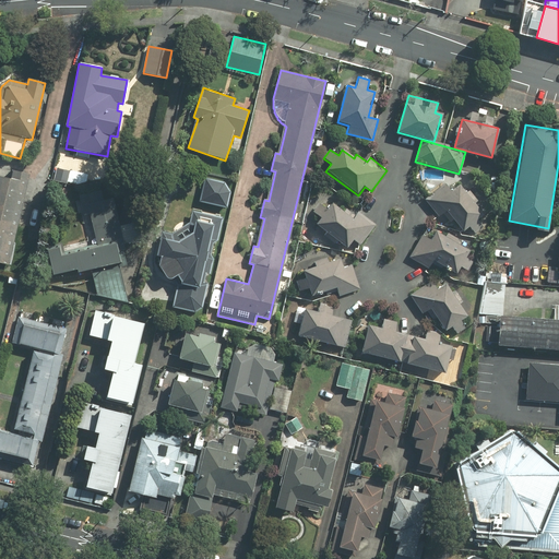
[(10,179),(0,176),(0,263),(7,265),(30,175),(12,170),(10,179)]
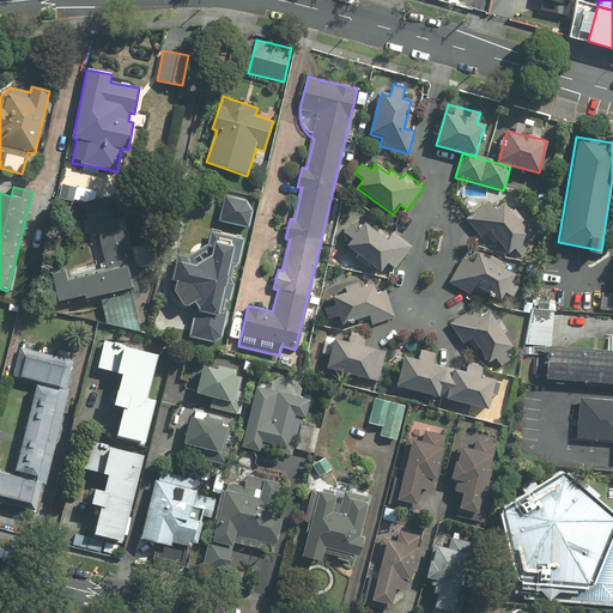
[(250,210),(244,200),(224,196),(219,222),(248,228),(250,210)]
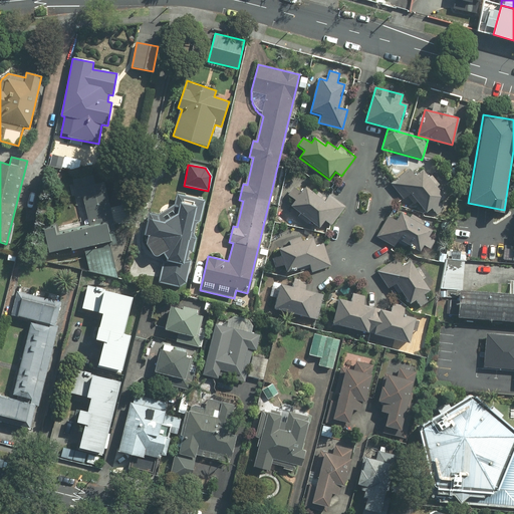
[(431,209),(439,202),(444,198),(437,189),(441,185),(432,175),(429,178),(423,171),(416,177),(409,169),(391,185),(404,200),(407,197),(415,206),(417,203),(426,214),(431,209)]
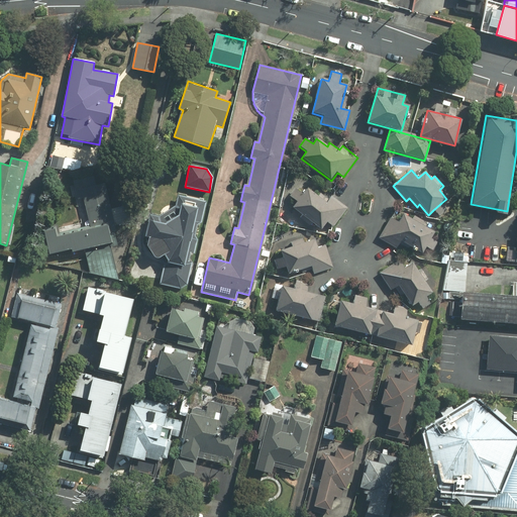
[(84,249),(89,273),(119,279),(95,174),(75,179),(87,230),(43,240),(47,255),(71,249),(71,252),(84,249)]
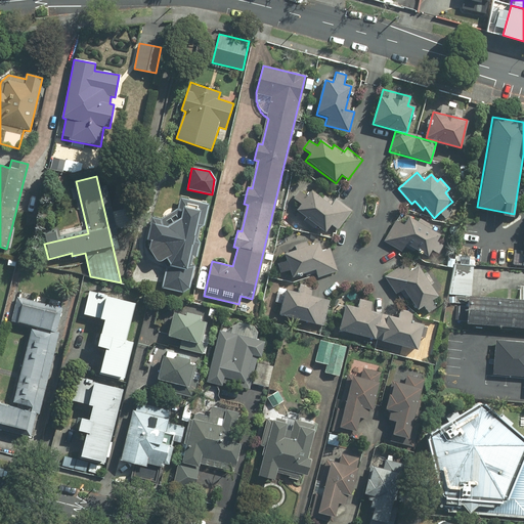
[(300,189),(293,199),(300,205),(296,210),(324,234),(332,225),(338,230),(353,212),(336,198),(333,202),(325,195),(322,200),(312,190),(307,195),(300,189)]
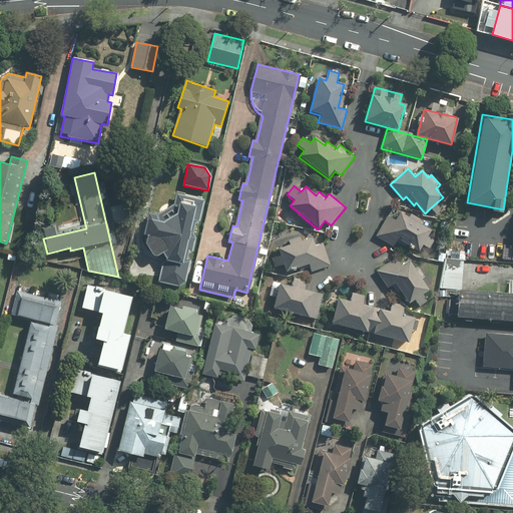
[(177,193),(174,204),(158,213),(148,214),(143,234),(147,235),(145,245),(154,257),(162,253),(164,259),(158,283),(180,288),(186,283),(191,260),(187,259),(189,251),(192,252),(196,235),(193,235),(196,221),(199,222),(204,199),(177,193)]
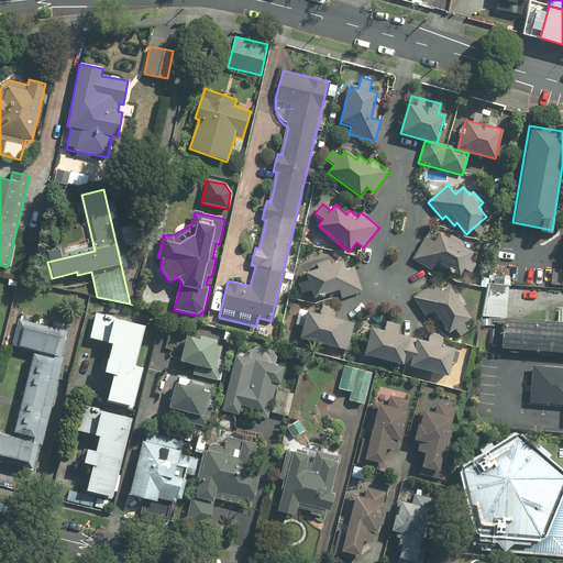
[(432,272),(435,266),(443,272),(446,267),(459,276),(464,269),(471,274),(476,265),(471,261),(474,255),(461,246),(462,244),(451,235),(449,239),(440,233),(433,242),(427,236),(412,257),(432,272)]
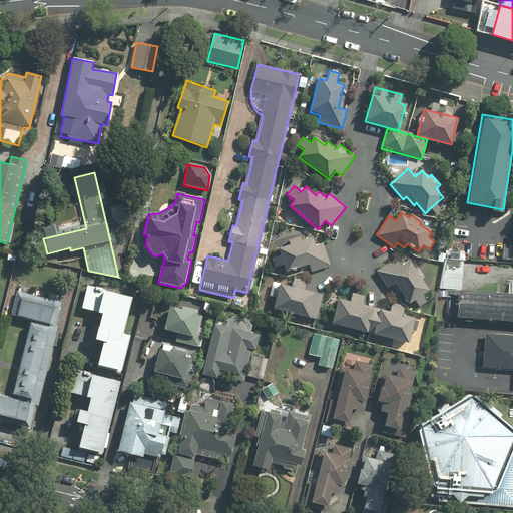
[(315,245),(312,236),(302,239),(301,236),(289,240),(290,243),(279,248),(281,255),(272,260),(275,268),(283,265),(286,272),(309,264),(312,271),(330,265),(322,242),(315,245)]
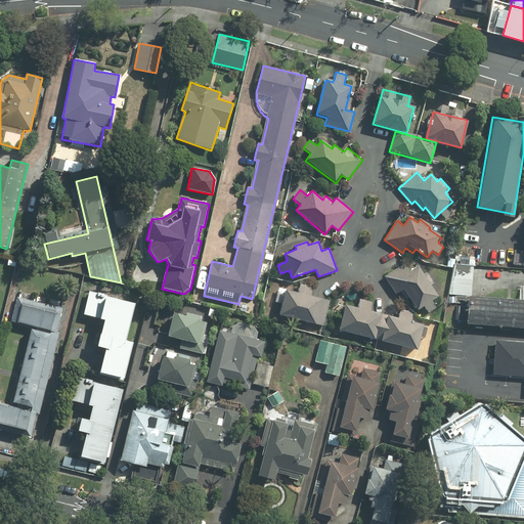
[(424,306),(428,313),(437,307),(432,299),(437,296),(418,265),(409,270),(405,263),(384,276),(395,295),(400,292),(406,301),(409,299),(418,311),(424,306)]
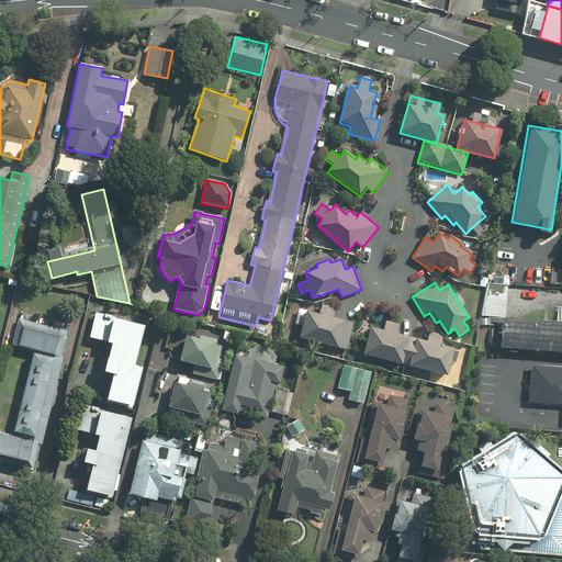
[(336,307),(324,304),(322,315),(306,311),(300,338),(347,350),(355,322),(334,316),(336,307)]
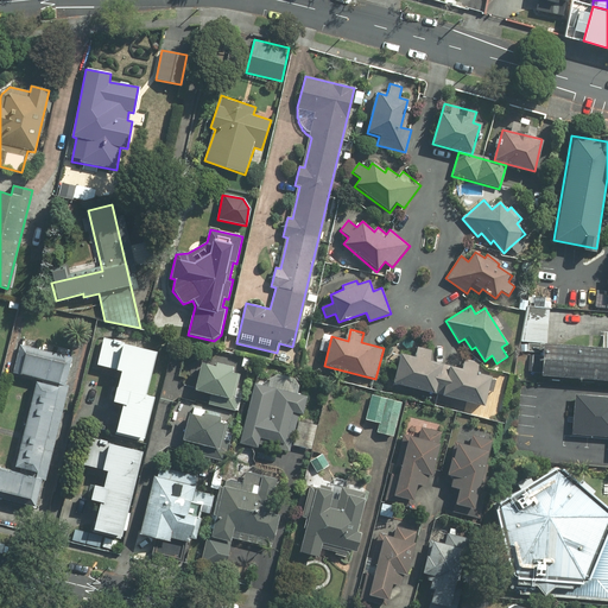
[(105,337),(96,366),(120,372),(112,403),(126,406),(126,410),(121,409),(114,432),(143,439),(154,398),(145,394),(157,352),(105,337)]
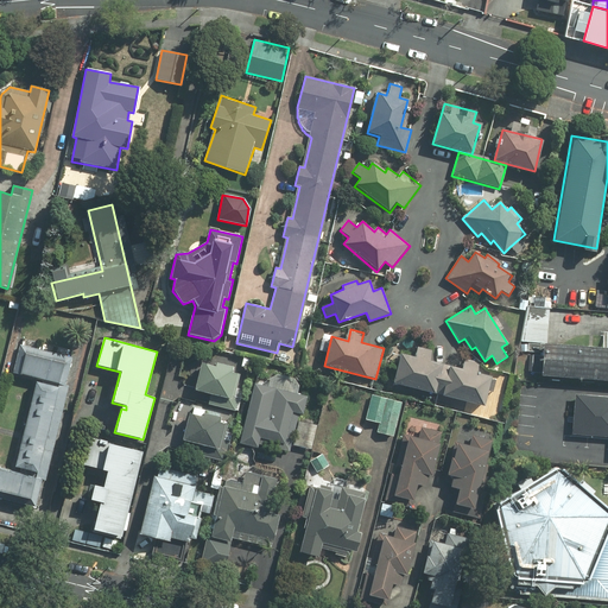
[(607,349),(544,346),(542,377),(607,381),(607,349)]
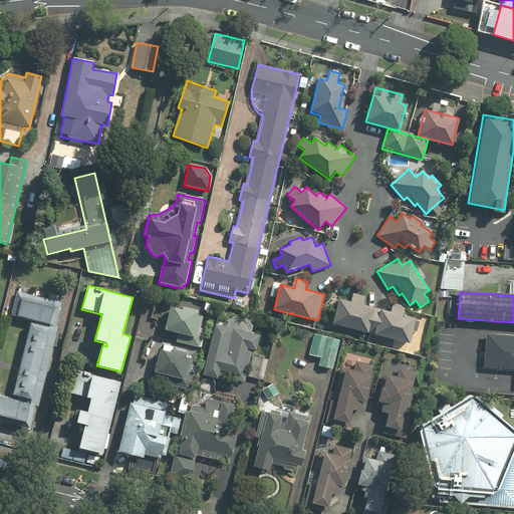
[(350,302),(337,299),(331,323),(410,343),(416,319),(404,316),(406,306),(393,303),(391,311),(363,304),(365,297),(352,293),(350,302)]
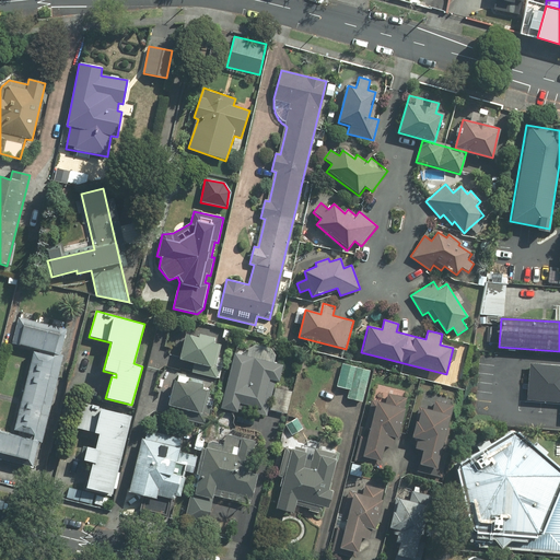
[(0,429),(0,459),(32,469),(63,358),(60,357),(66,338),(18,325),(12,342),(36,349),(12,432),(0,429)]
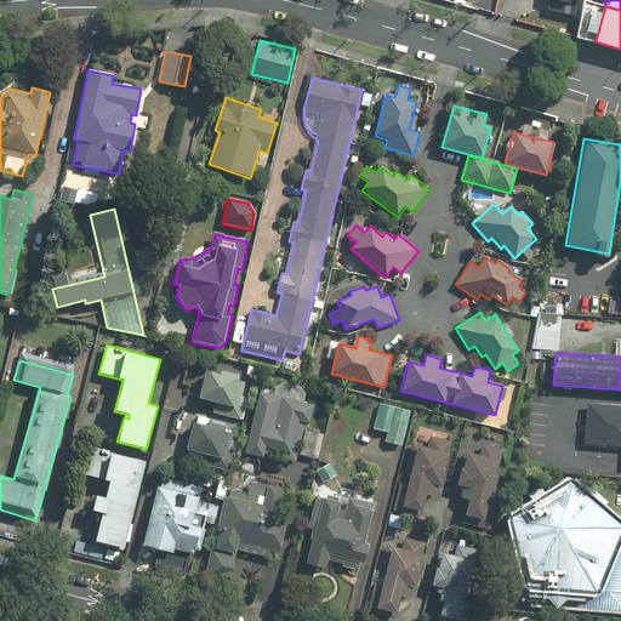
[(243,385),(244,376),(221,370),(220,375),(204,370),(198,399),(215,403),(212,412),(243,420),(251,387),(243,385)]
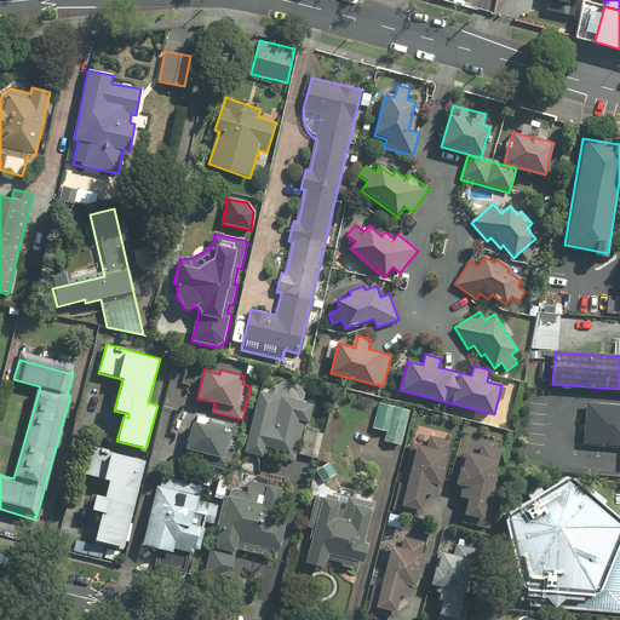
[(298,453),(313,457),(319,432),(304,429),(311,403),(260,390),(245,452),(264,457),(264,454),(296,461),(298,453)]
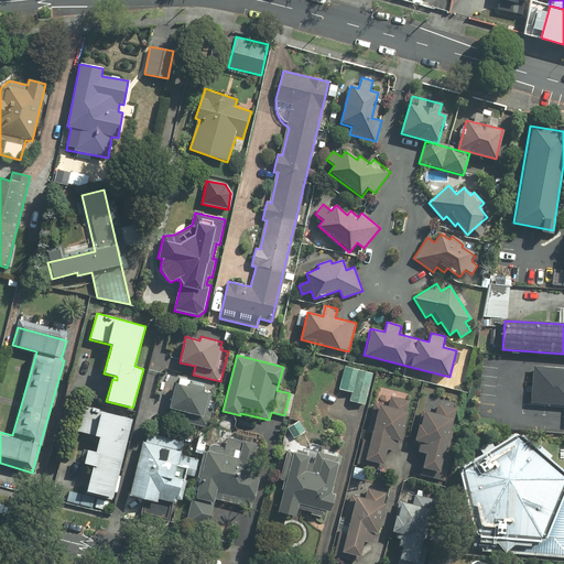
[(563,368),(532,367),(530,405),(563,407),(563,368)]
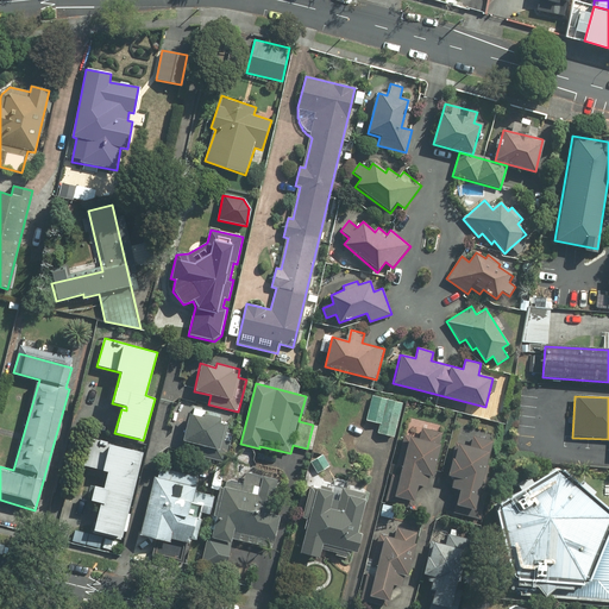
[(402,405),(370,397),(363,429),(395,437),(402,405)]
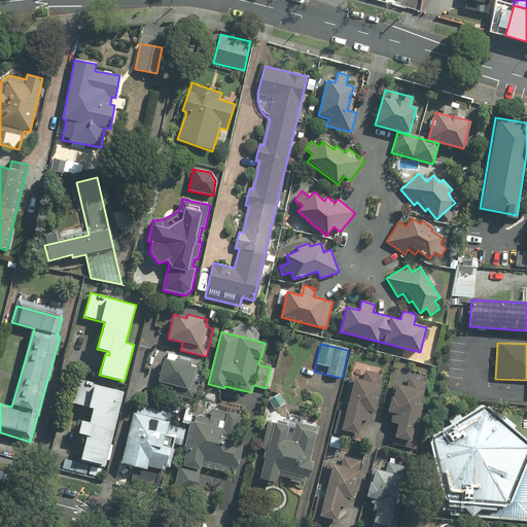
[(177,357),(178,353),(169,351),(167,359),(164,359),(159,382),(200,391),(202,382),(195,381),(198,369),(195,367),(196,361),(177,357)]
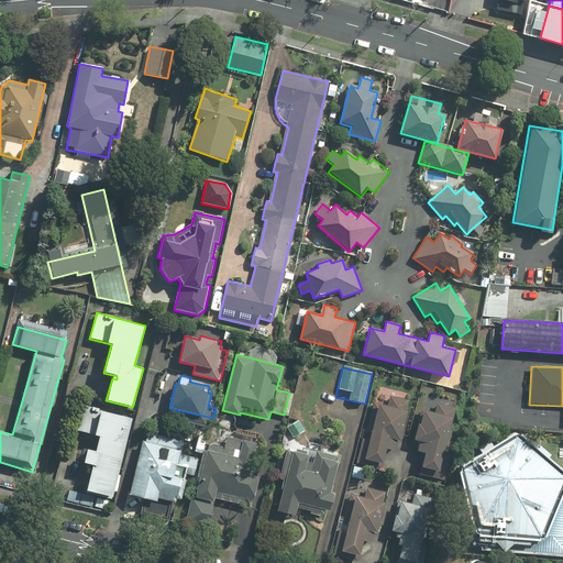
[(385,450),(395,452),(397,442),(400,443),(409,399),(389,396),(387,407),(377,405),(365,460),(383,463),(385,450)]
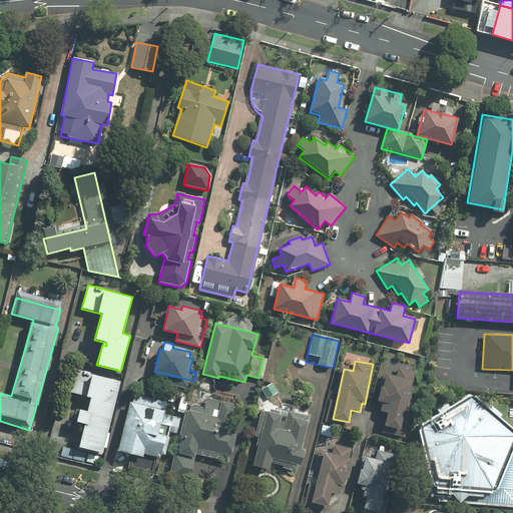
[(400,431),(416,372),(398,367),(396,377),(385,374),(378,402),(382,403),(380,412),(387,414),(384,426),(400,431)]
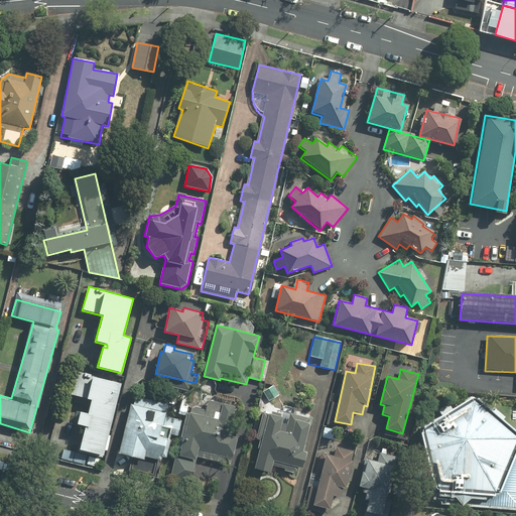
[(122,384),(78,372),(72,395),(91,400),(87,414),(80,412),(77,425),(85,427),(79,449),(103,457),(122,384)]
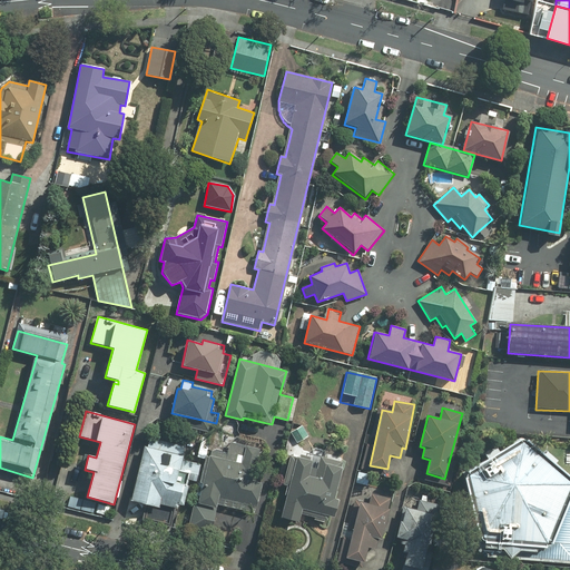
[(569,479),(522,436),(463,471),(481,538),(548,544),(569,495),(569,479)]
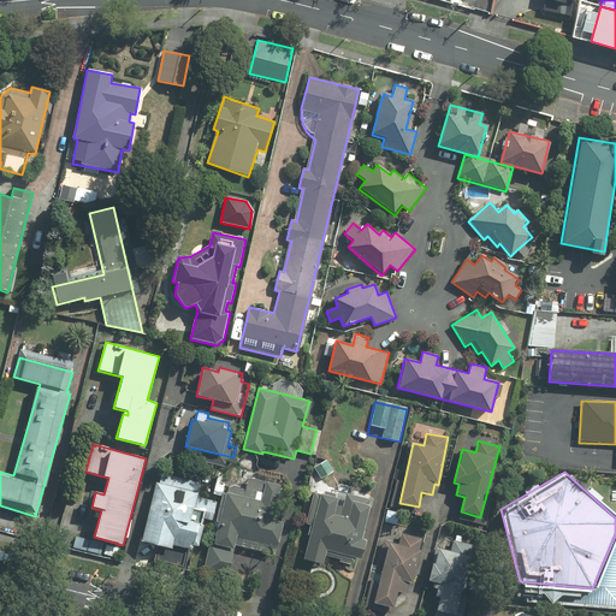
[(141,540),(159,545),(154,562),(184,570),(190,550),(191,545),(197,546),(205,520),(213,521),(218,501),(197,496),(201,484),(158,473),(141,540)]
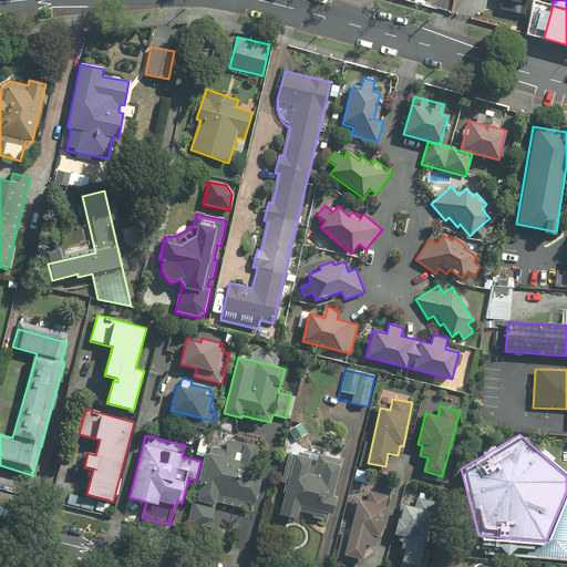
[(220,494),(256,504),(260,486),(250,484),(259,447),(229,440),(226,452),(209,447),(200,482),(203,482),(197,502),(193,501),(186,526),(210,533),(220,494)]
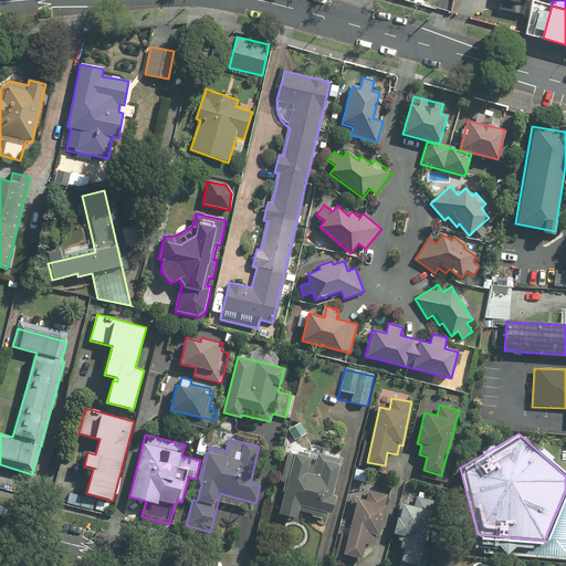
[(285,482),(278,514),(296,520),(300,506),(332,515),(339,485),(335,484),(342,458),(327,454),(323,469),(306,464),(310,454),(289,450),(281,481),(285,482)]
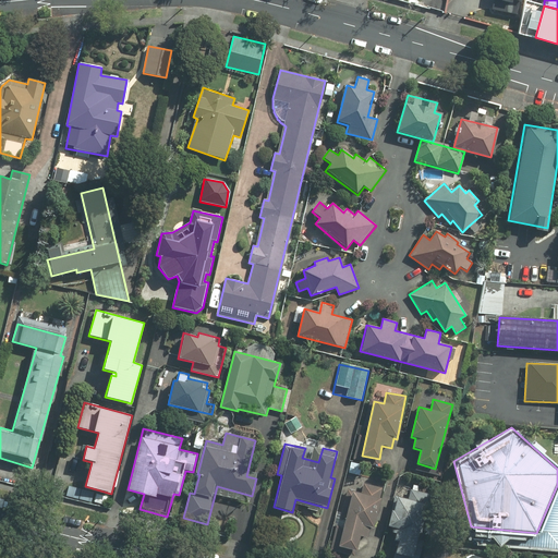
[(374,530),(383,492),(378,492),(379,487),(370,485),(363,484),(360,494),(352,492),(339,547),(356,550),(360,537),(367,538),(370,529),(374,530)]
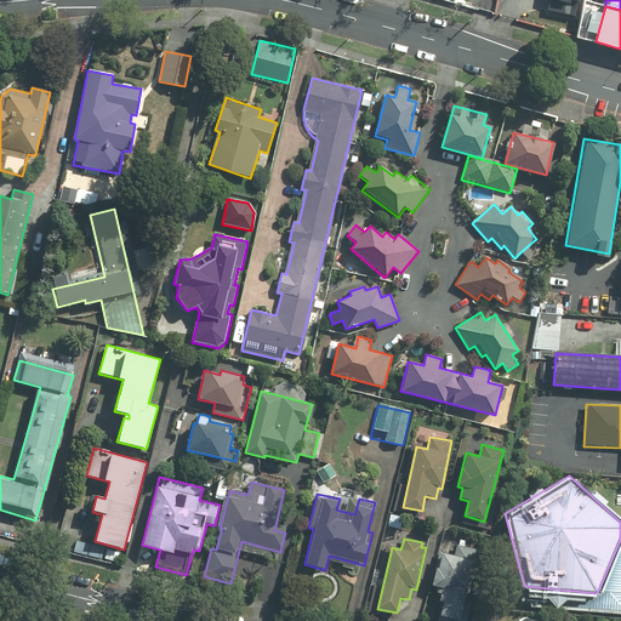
[(620,609),(620,540),(597,593),(524,586),(524,596),(528,604),(620,609)]
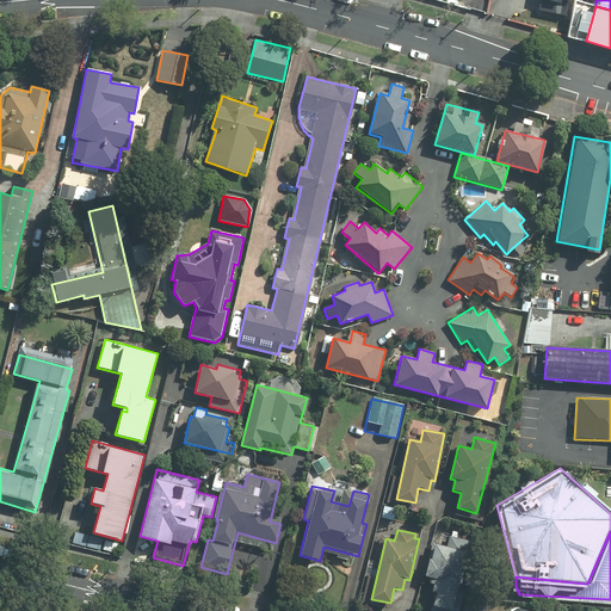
[(425,575),(434,578),(431,591),(436,592),(433,606),(452,610),(468,541),(450,537),(448,547),(432,543),(425,575)]
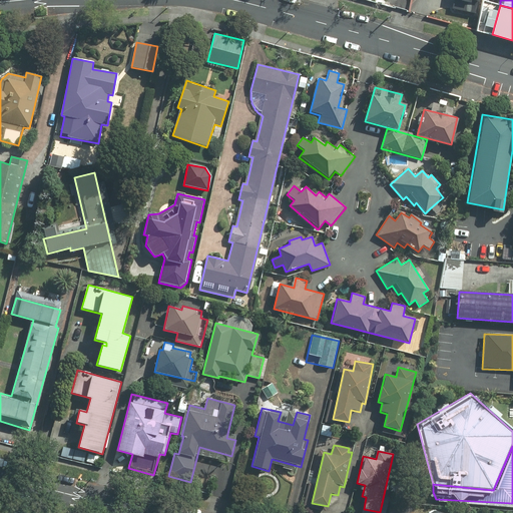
[(448,512),(449,509),(412,500),(408,512),(448,512)]
